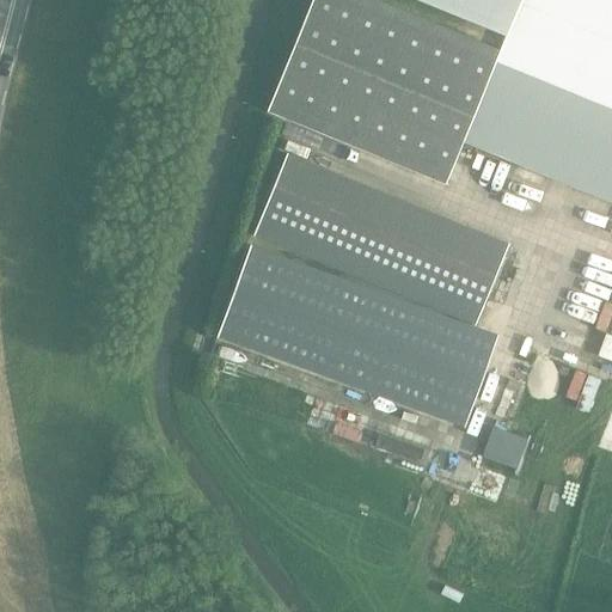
[(611,202),(611,0),(415,0),(506,36),(500,51),(373,0),(312,0),(268,112),(446,185),(464,142),(611,202)]
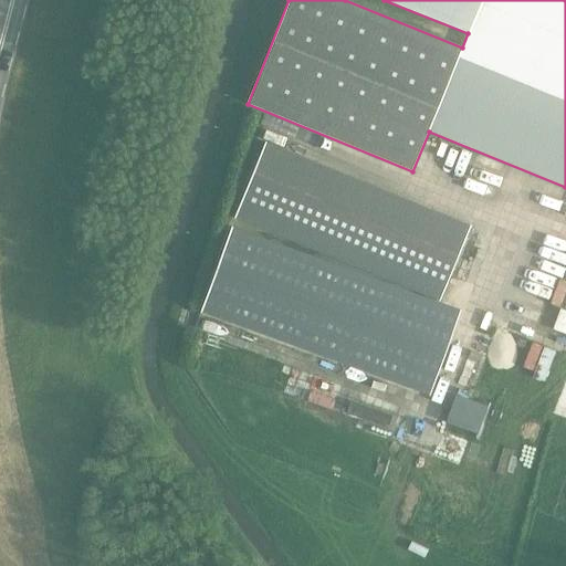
[(231,229),(201,312),(429,395),(460,312),(231,229)]
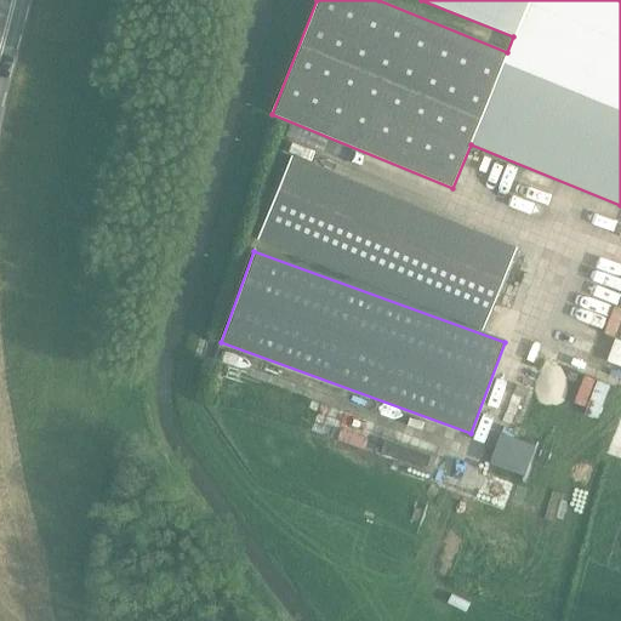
[(620,339),(616,337),(609,359),(620,363),(620,339)]
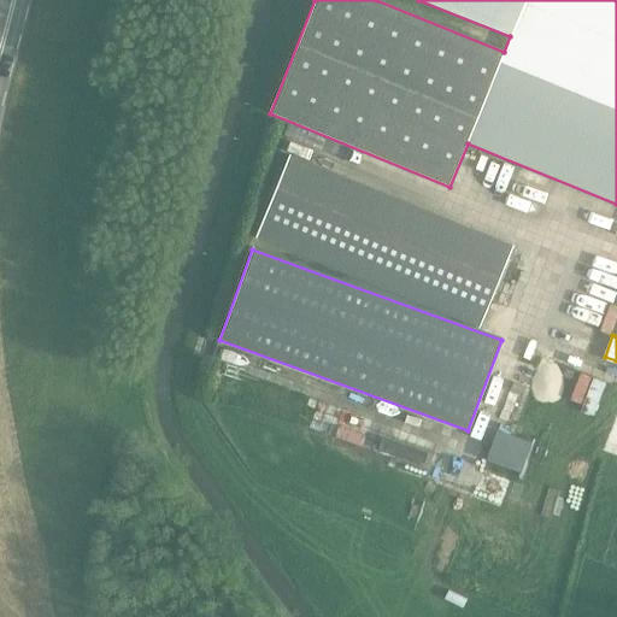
[(498,428),(487,458),(524,471),(534,441),(498,428)]
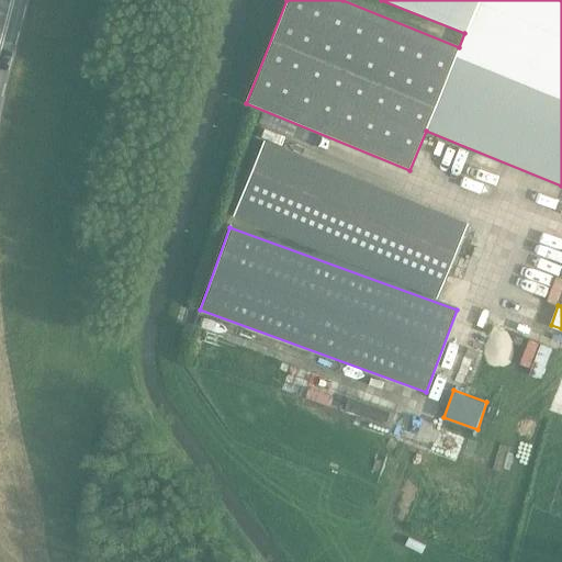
[(351,395),(346,407),(384,423),(390,411),(351,395)]
